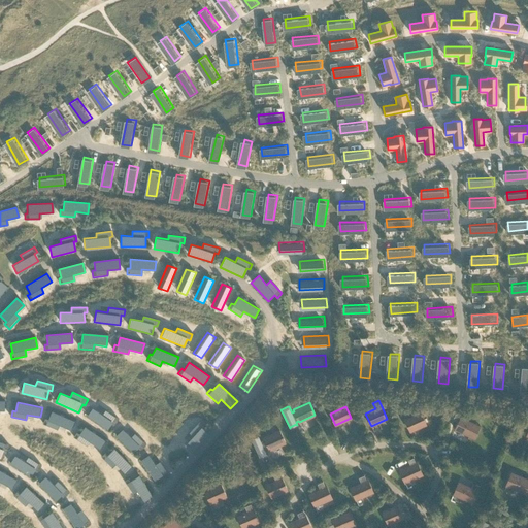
[(409,417),(404,420),(409,431),(426,424),(422,417),(428,414),(425,407),(420,410),(419,407),(407,413),(410,417),(409,417)]
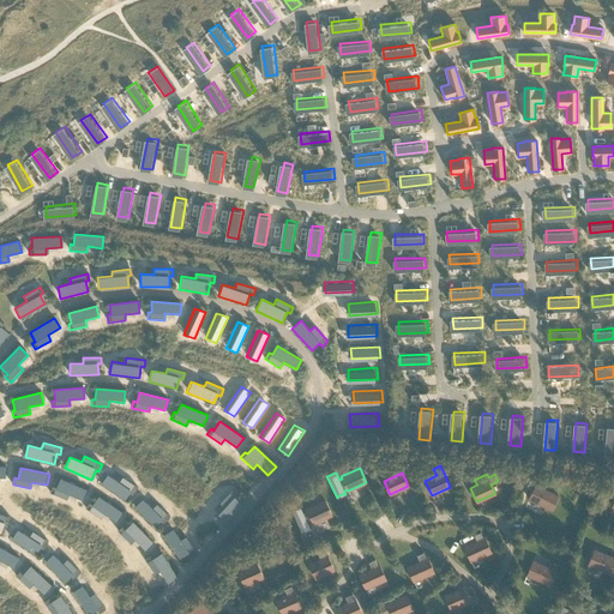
[(119,482),(108,475),(102,485),(126,500),(132,492),(136,494),(139,488),(122,477),(119,482)]
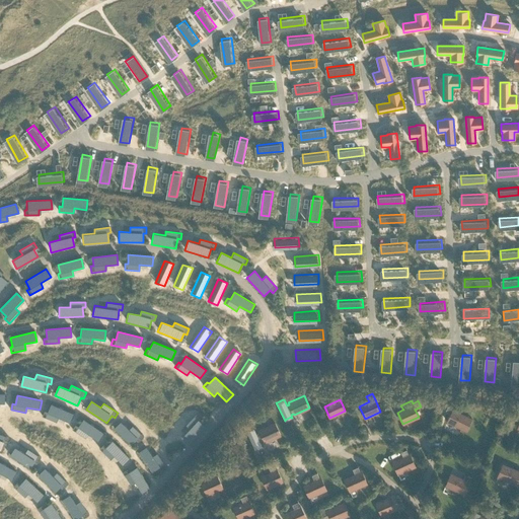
[(75,414),(52,404),(49,413),(46,412),(44,417),(57,423),(59,418),(71,423),(75,414)]
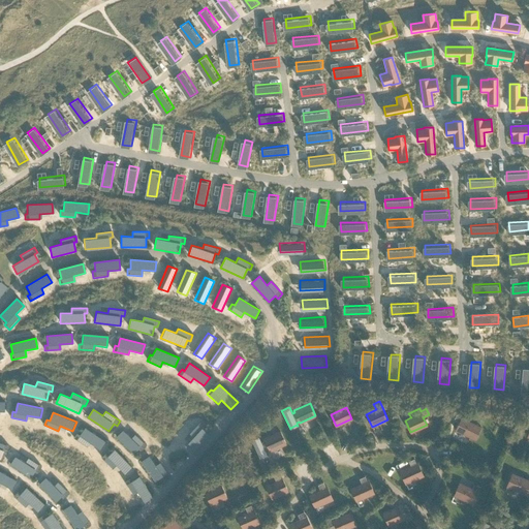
[(457,413),(454,419),(458,422),(458,421),(459,422),(456,430),(474,439),(480,427),(461,417),(461,418),(460,417),(461,415),(457,413)]
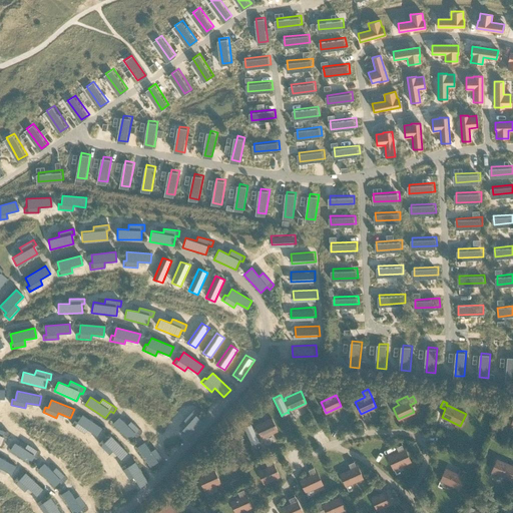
[(187,425),(179,433),(186,440),(203,422),(196,416),(198,414),(194,411),(184,422),(187,425)]
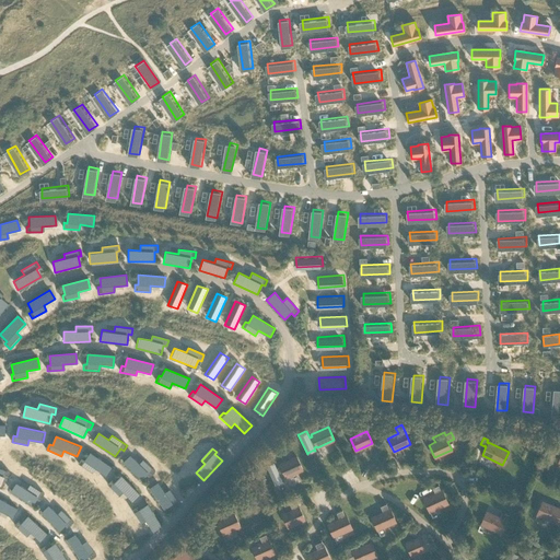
[(113,467),(90,453),(85,461),(82,459),(79,464),(92,473),(95,468),(107,476),(113,467)]
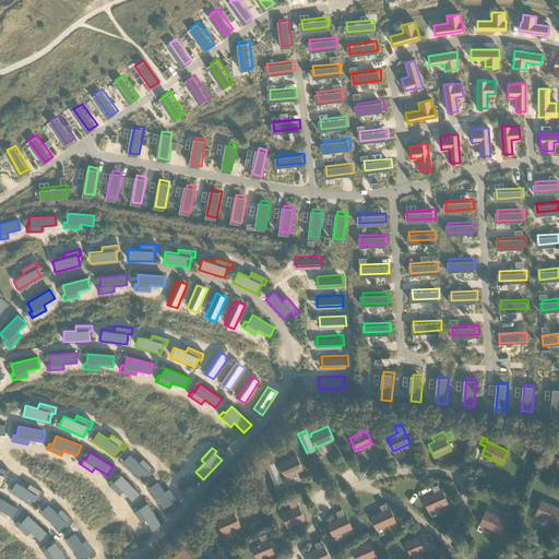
[(140,462),(130,453),(123,462),(142,479),(149,472),(152,475),(156,470),(143,458),(140,462)]
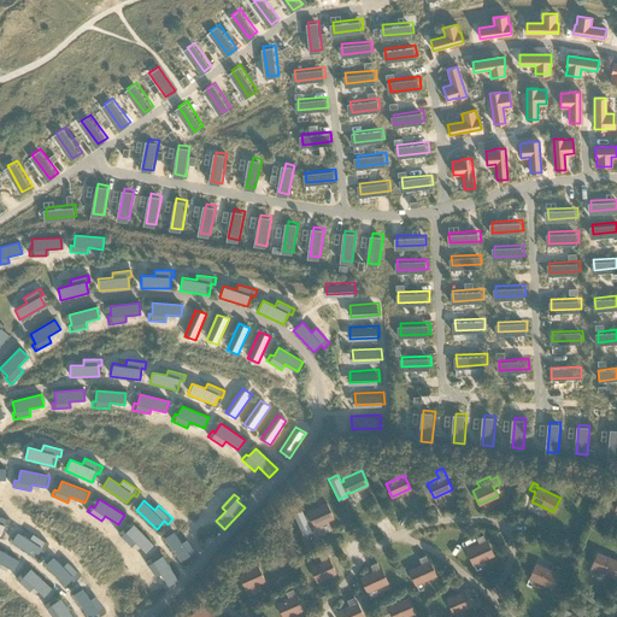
[(294,512),(293,513),(303,535),(304,534),(310,530),(311,532),(311,530),(310,527),(313,524),(315,526),(333,517),(327,504),(309,512),(309,513),(305,516),(301,509),(300,510),(301,510),(294,513),(294,512)]
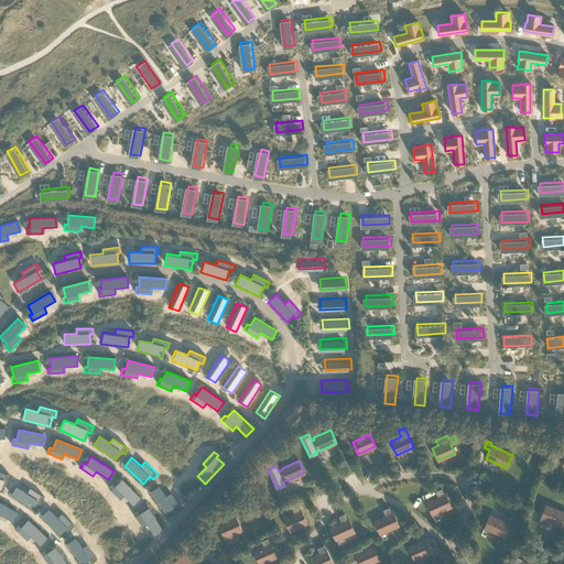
[(0,489),(1,489),(3,481),(7,484),(10,476),(0,472),(0,489)]
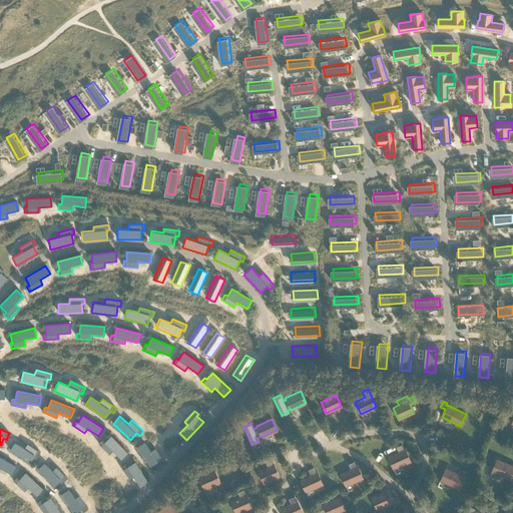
[(129,453),(111,436),(105,442),(103,440),(99,444),(109,454),(112,451),(122,460),(129,453)]
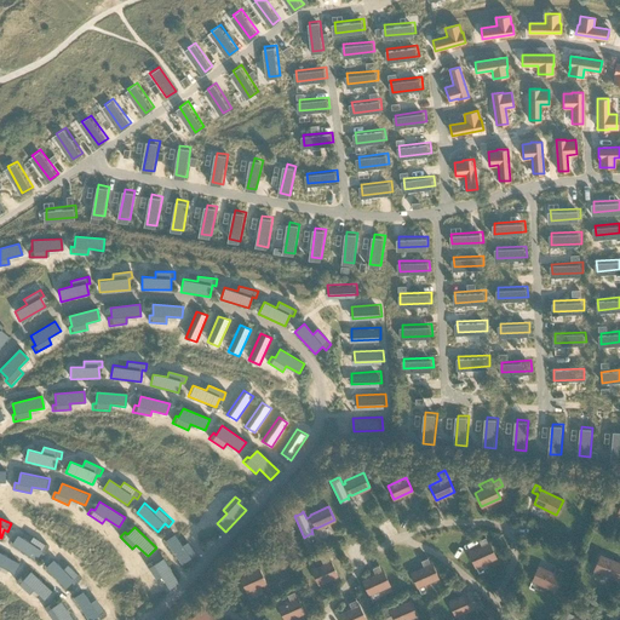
[(30,541),(18,534),(11,545),(36,560),(42,550),(46,552),(50,546),(33,537),(30,541)]
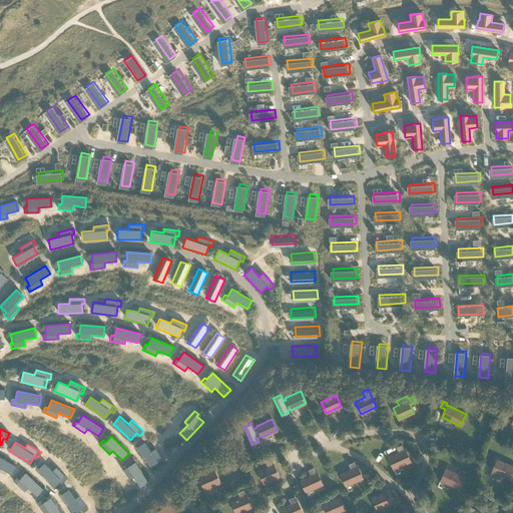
[(152,452),(145,443),(137,449),(151,468),(158,463),(160,466),(166,462),(156,449),(152,452)]
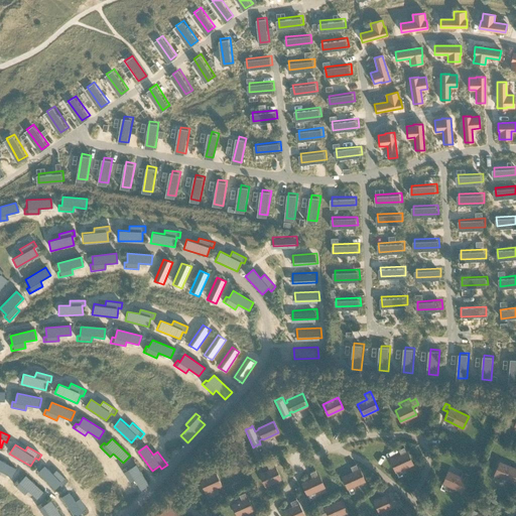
[(406,453),(404,447),(398,450),(401,456),(390,460),(395,472),(412,464),(407,453),(406,453)]
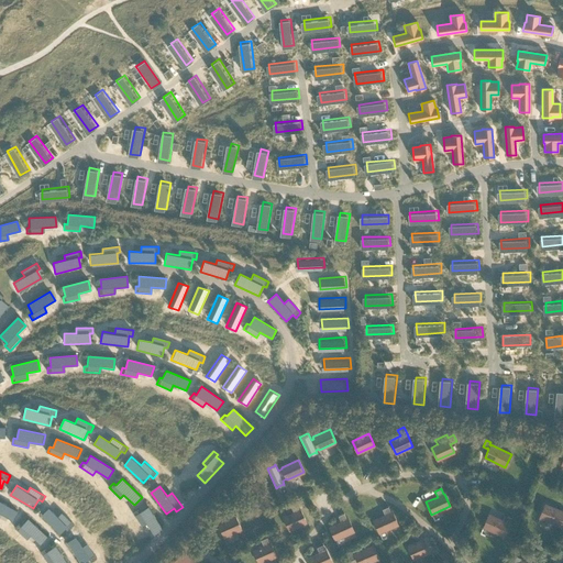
[(18,510),(0,500),(0,514),(12,520),(18,510)]
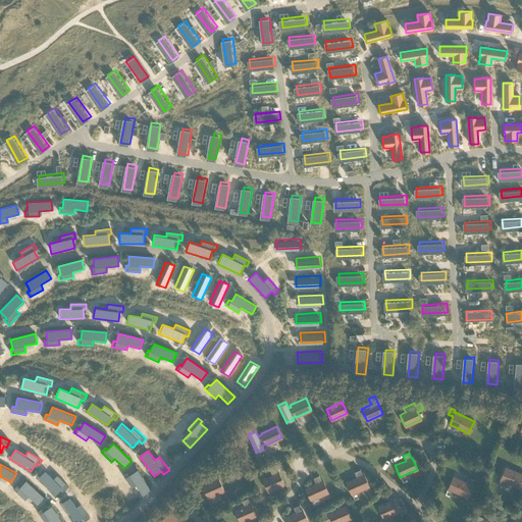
[(277,473),(275,467),(269,470),(272,475),(263,479),(268,491),(283,484),(278,472),(277,473)]
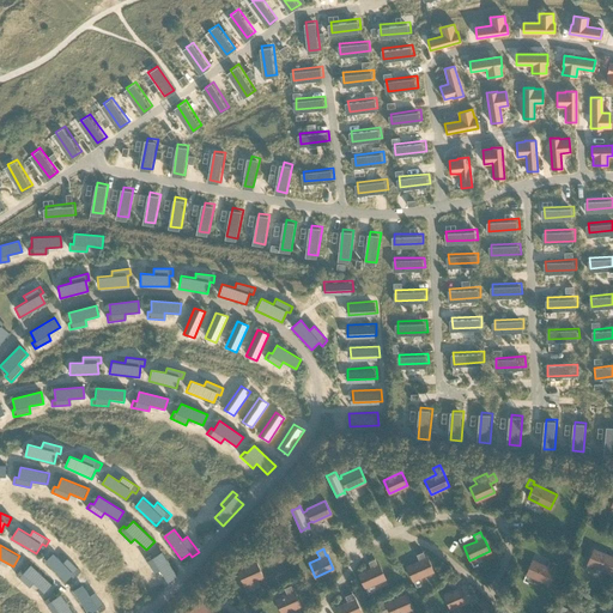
[(611,574),(612,568),(612,557),(593,550),(587,563),(611,574)]
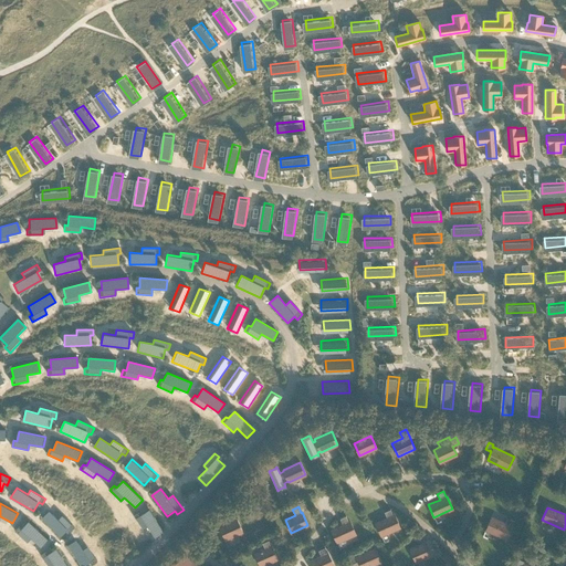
[(60,520),(50,510),(42,519),(61,537),(69,530),(71,533),(76,527),(63,515),(60,520)]
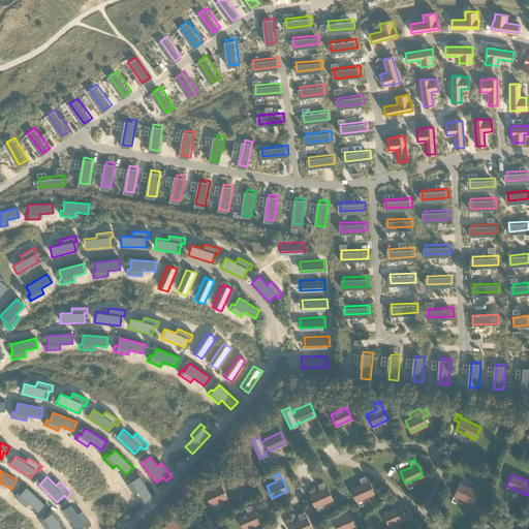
[(367,481),(365,476),(360,478),(362,484),(350,489),(356,501),(374,493),(368,481),(367,481)]
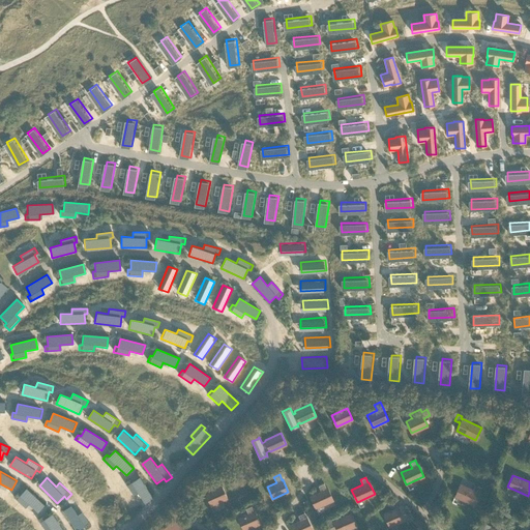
[(154,498),(141,478),(134,482),(131,480),(126,483),(135,496),(139,494),(146,504),(154,498)]
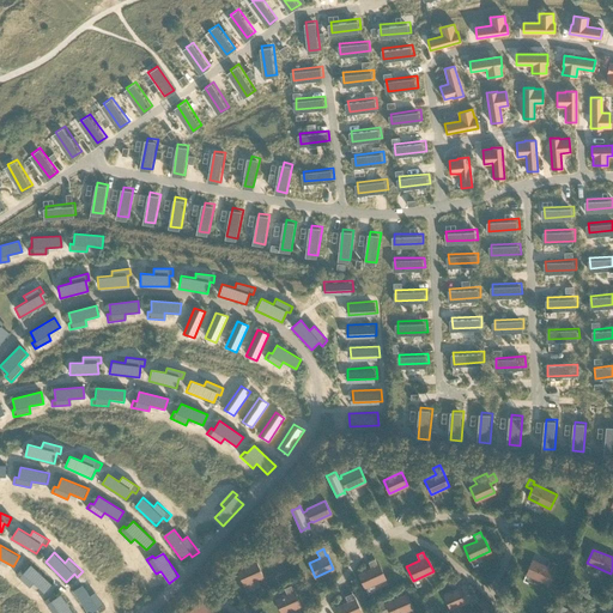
[(255,563),(255,562),(253,556),(246,559),(249,565),(237,571),(244,584),(262,576),(256,563),(255,563)]
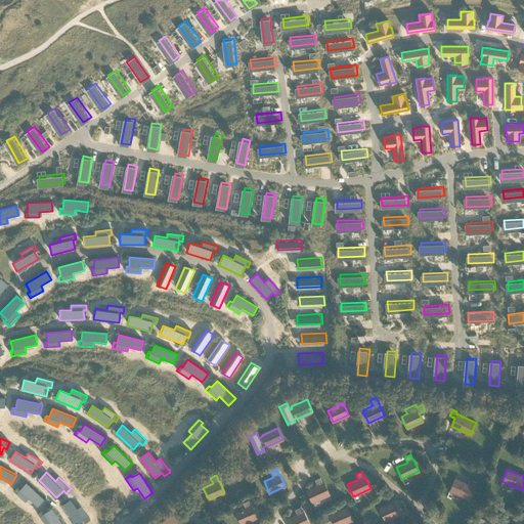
[(322,483),(320,478),(314,480),(317,486),(306,490),(312,503),(330,494),(323,483),(322,483)]
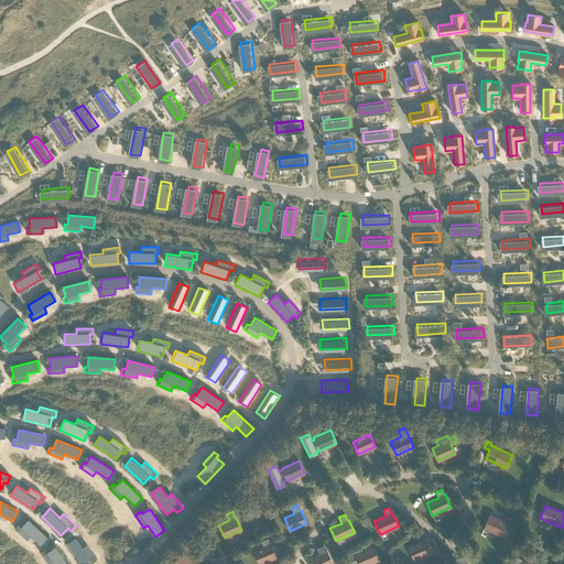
[(506,514),(502,521),(489,516),(484,528),(505,538),(510,524),(509,524),(511,518),(506,514)]
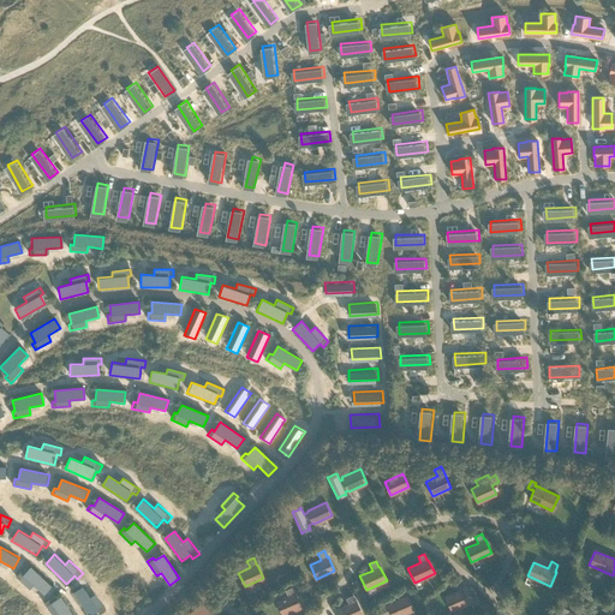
[(52,586),(31,568),(24,575),(22,573),(17,579),(29,590),(33,585),(45,595),(52,586)]
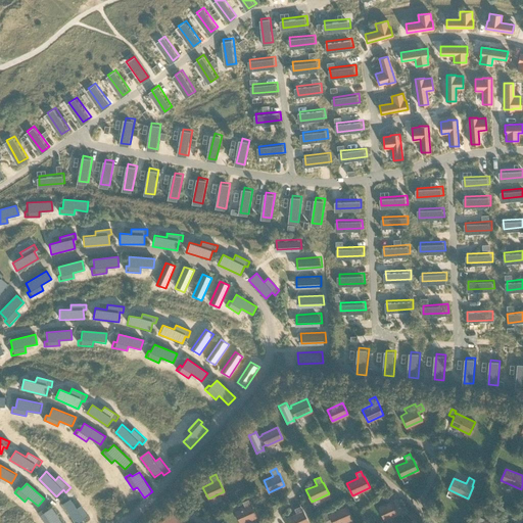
[(70,498),(61,505),(73,522),(77,522),(83,520),(85,522),(90,519),(82,506),(77,509),(70,498)]
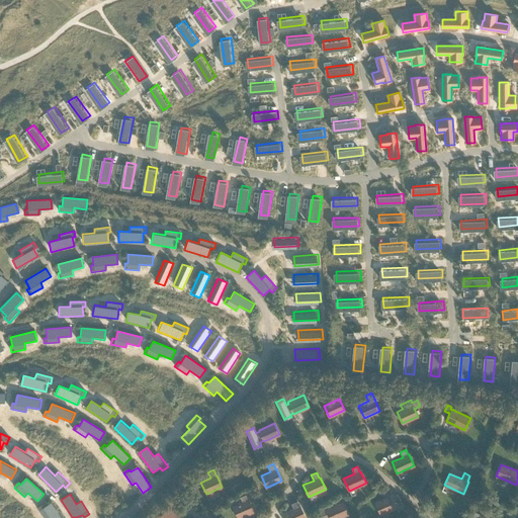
[(248,500),(245,495),(240,497),(243,503),(233,507),(238,517),(239,517),(254,511),(249,500),(248,500)]
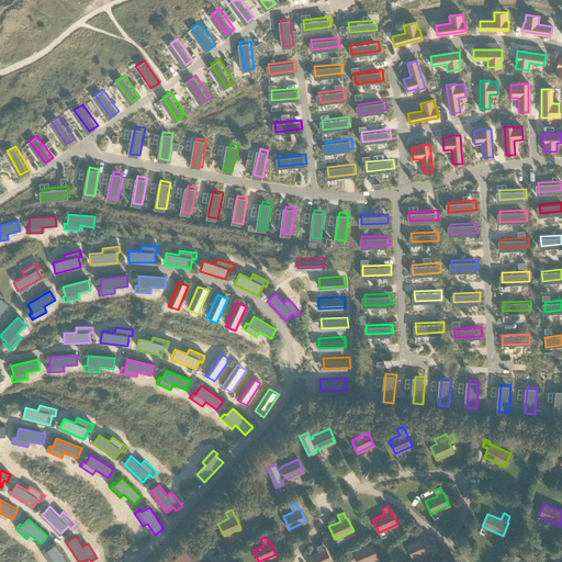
[(426,537),(407,546),(413,559),(431,550),(433,550),(433,551),(434,551),(438,549),(436,543),(430,544),(429,546),(426,537)]
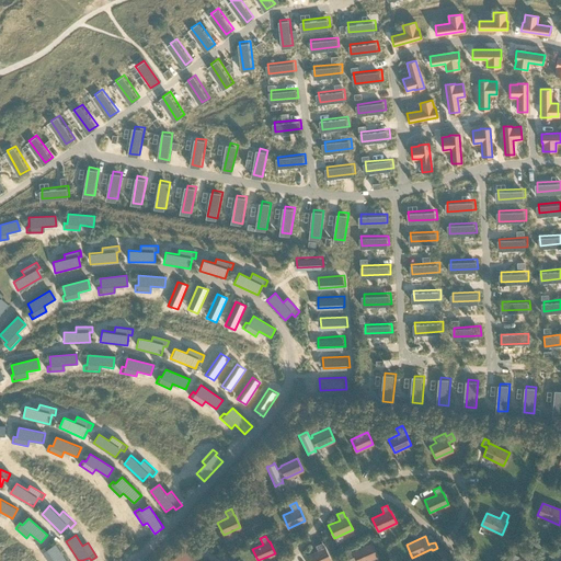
[(318,551),(307,557),(308,560),(330,560),(331,560),(324,548),(324,549),(321,542),(316,546),(318,551)]
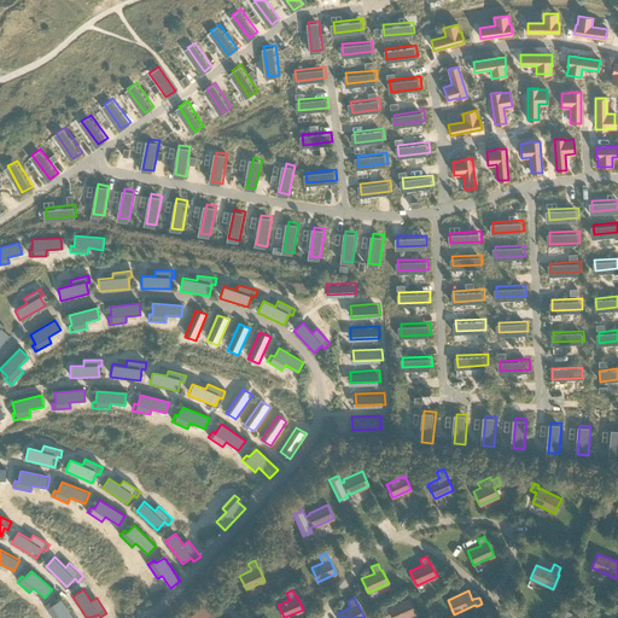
[(403,617),(415,613),(409,599),(388,608),(386,606),(382,608),(385,616),(391,612),(392,617),(403,617)]
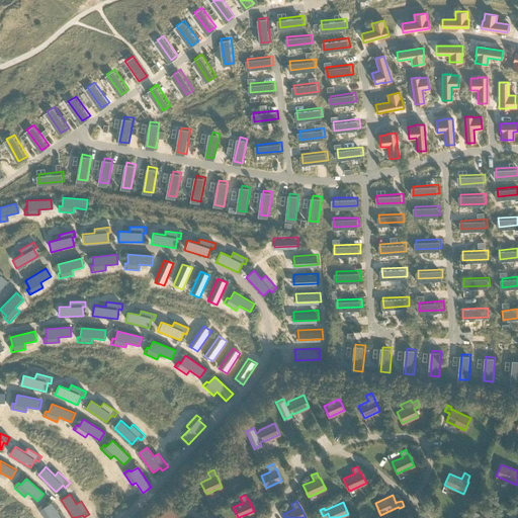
[(61,517),(52,504),(45,508),(42,506),(38,509),(44,517),(61,517)]
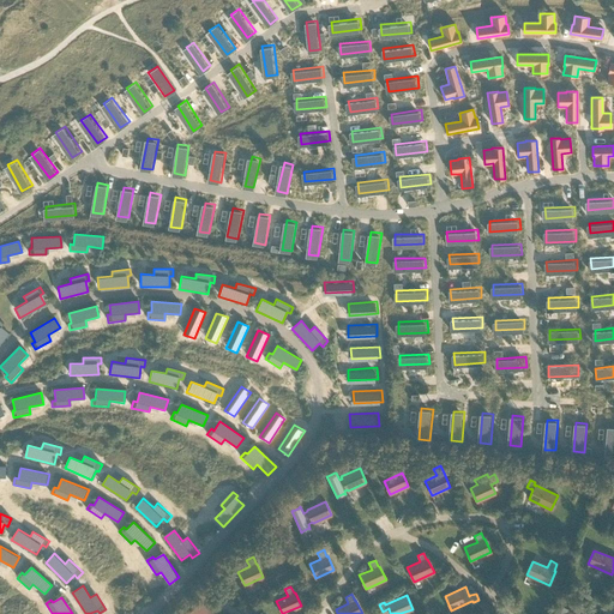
[(210,613),(211,613),(200,601),(187,613),(210,613)]
